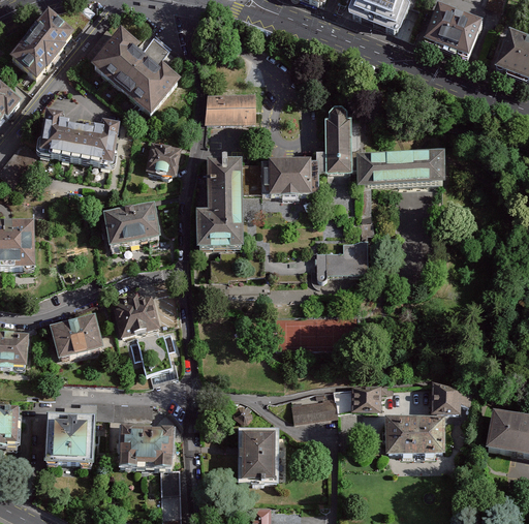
[(325,9),(329,0),(301,0),(325,9)]
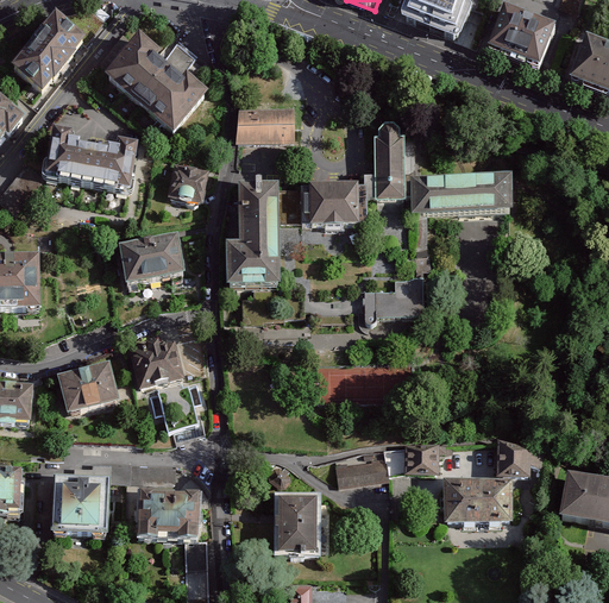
[(406,0),(400,19),(457,41),(471,0),(406,0)]
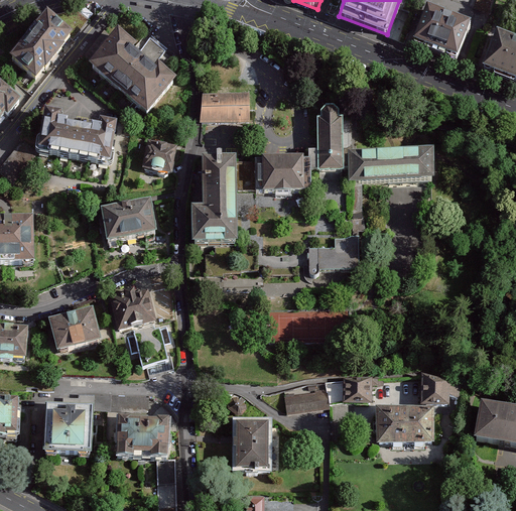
[(458,58),(471,22),(426,5),(412,41),(458,58)]
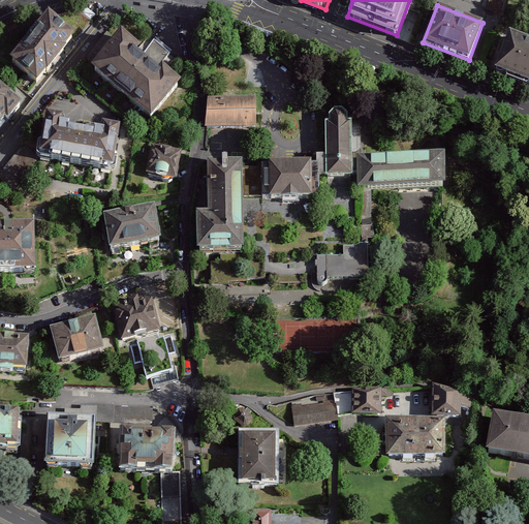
[(92,18),(80,8),(45,16),(73,37),(92,18)]
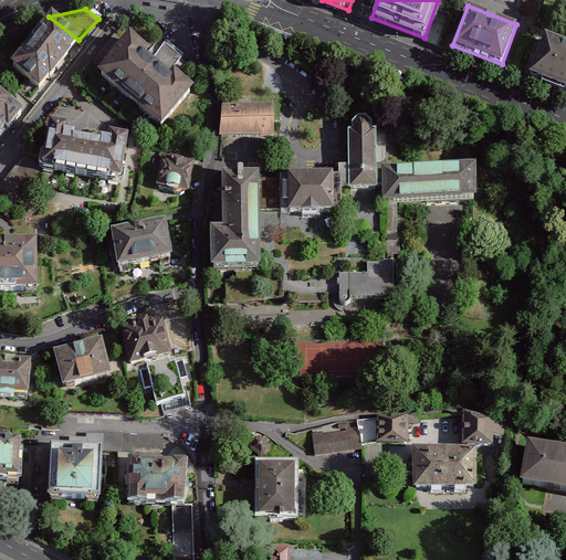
[(38,91),(79,40),(49,17),(8,67),(38,91)]
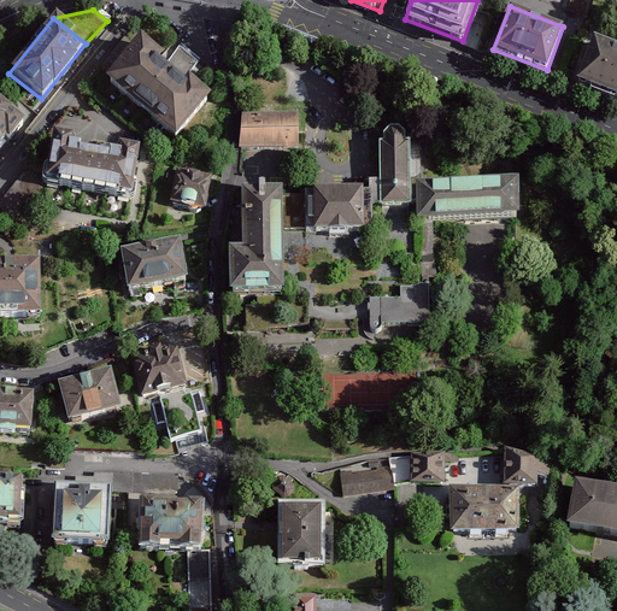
[(616,97),(616,46),(593,37),(576,82),(616,97)]
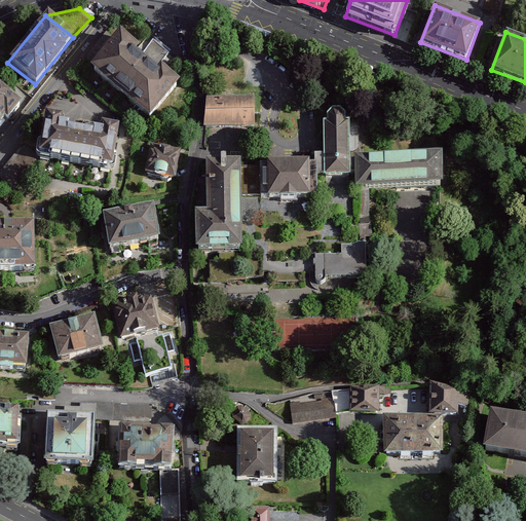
[(89,72),(120,97),(147,64),(136,56),(140,51),(120,35),(89,72)]
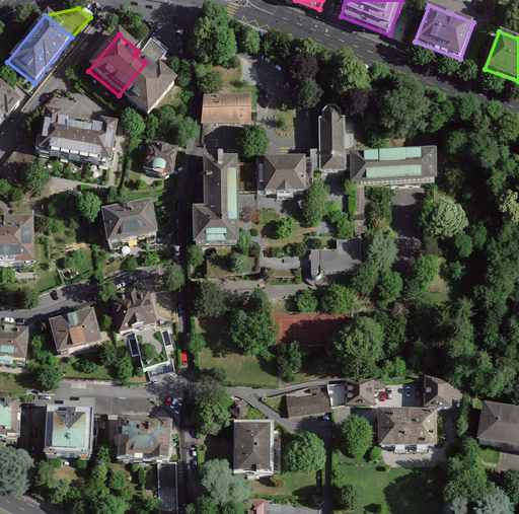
[(142,51),(155,62),(168,47),(156,35),(142,51)]
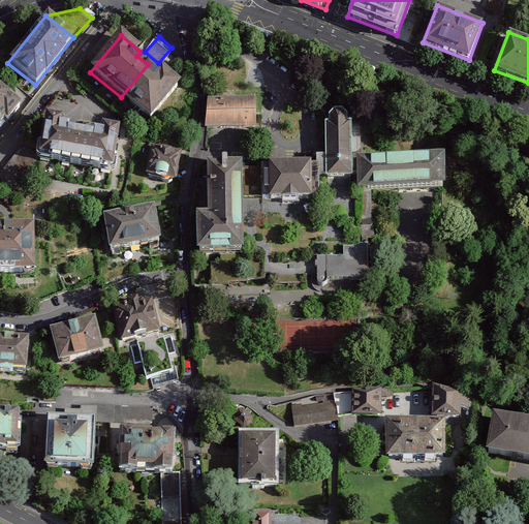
[(148,64),(121,97),(152,123),(183,86),(162,69),(159,73),(148,64)]
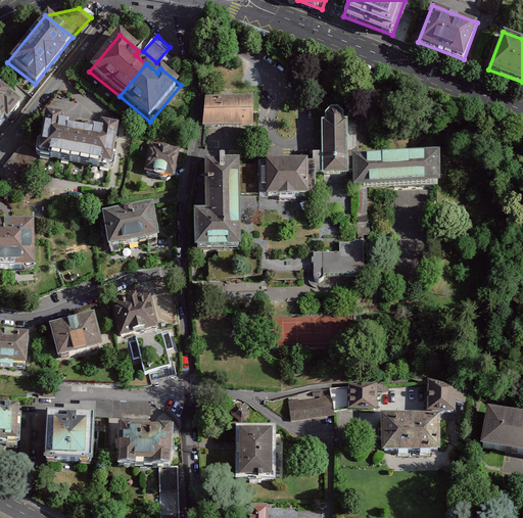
[(21,102),(0,85),(0,121),(4,116),(7,119),(21,102)]
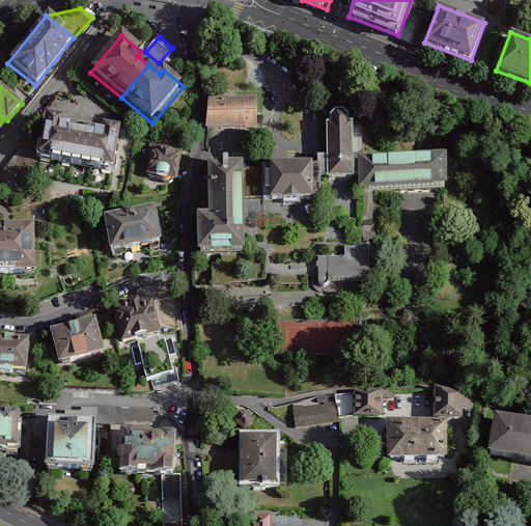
[(257,123),(257,93),(207,94),(205,125),(257,123)]
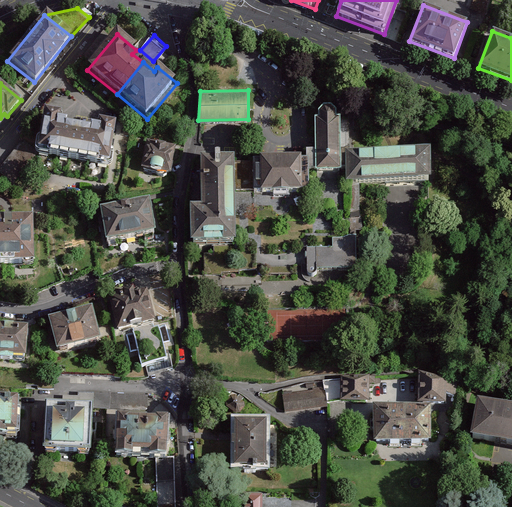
[(311,116),(312,169),(338,169),(337,115),(333,115),(333,110),(328,104),(320,105),(315,110),(315,116),(311,116)]
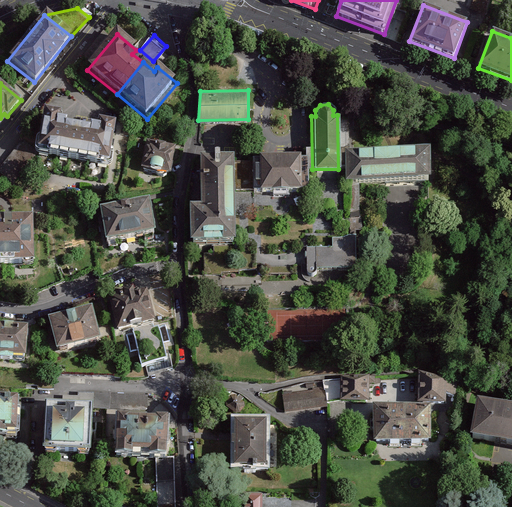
[(45,110),(38,150),(74,156),(79,126),(61,123),(62,113),(45,110)]
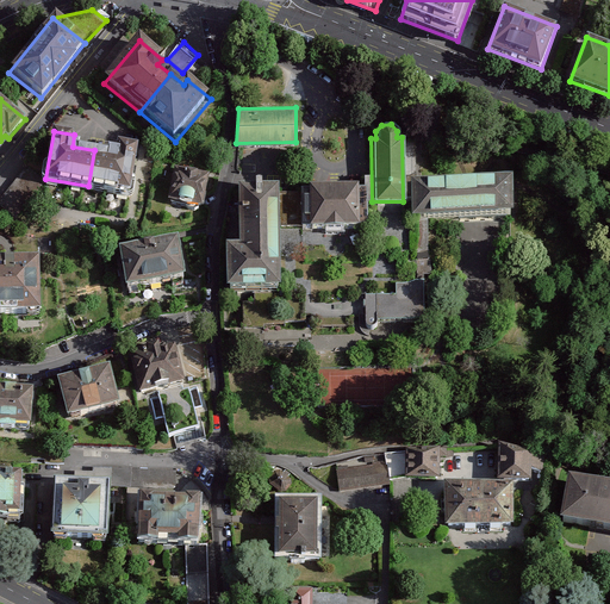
[(94,150),(88,186),(132,193),(141,147),(119,143),(117,154),(94,150)]
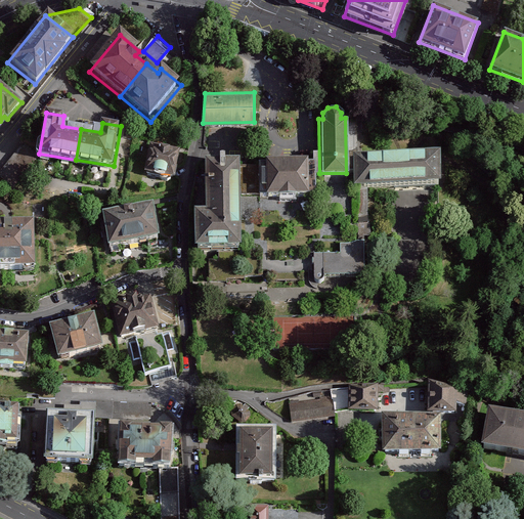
[(180,146),(150,140),(144,169),(175,175),(180,146)]
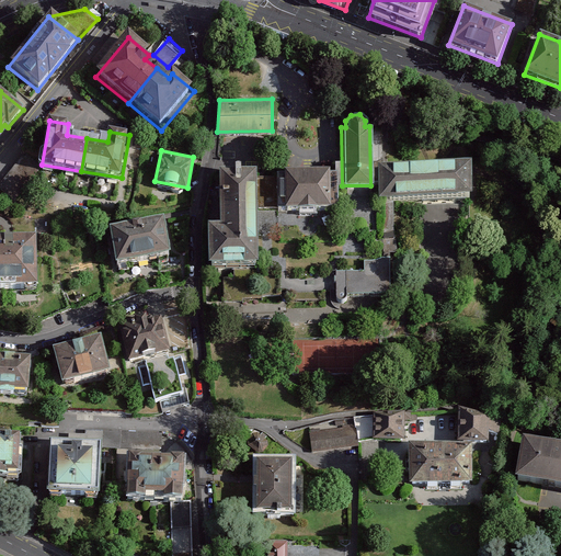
[(204,261),(254,261),(253,167),(238,166),(237,163),(236,162),(233,162),(232,162),(231,163),(231,167),(216,167),(217,222),(204,222),(204,261)]
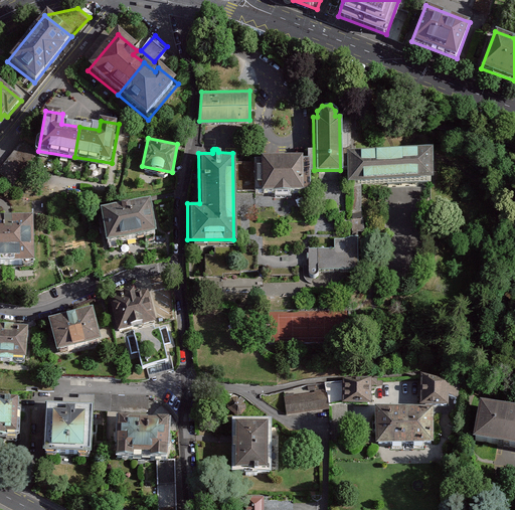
[(346,150),(346,182),(430,181),(430,149),(346,150)]
